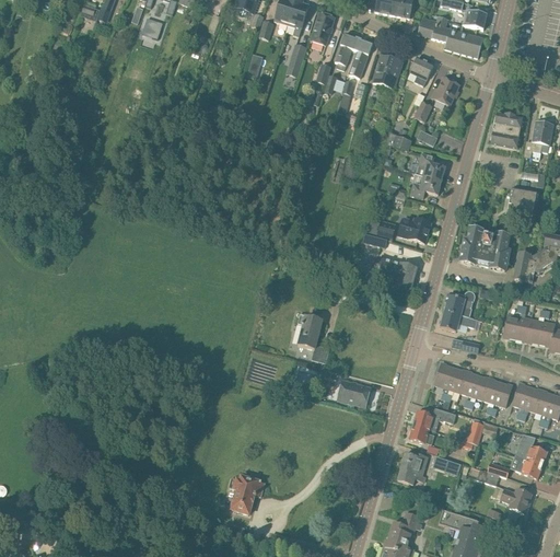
[(105,0),(102,9),(111,12),(115,0),(105,0)]
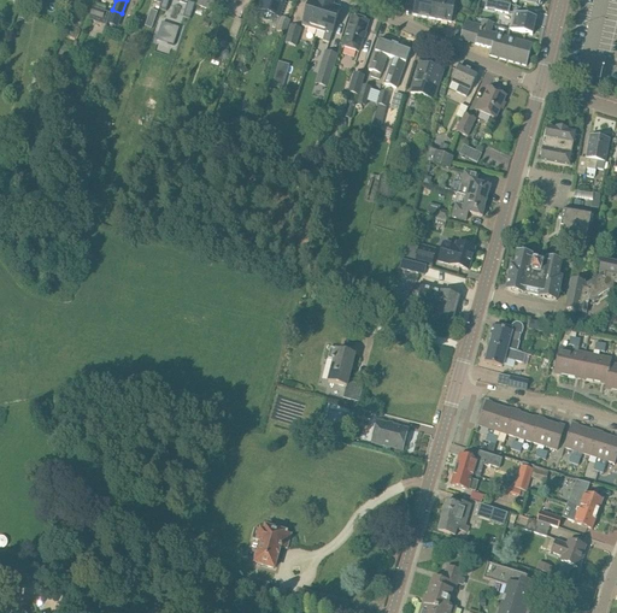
[(195,1),(192,0),(188,0),(183,13),(189,16),(195,1)]
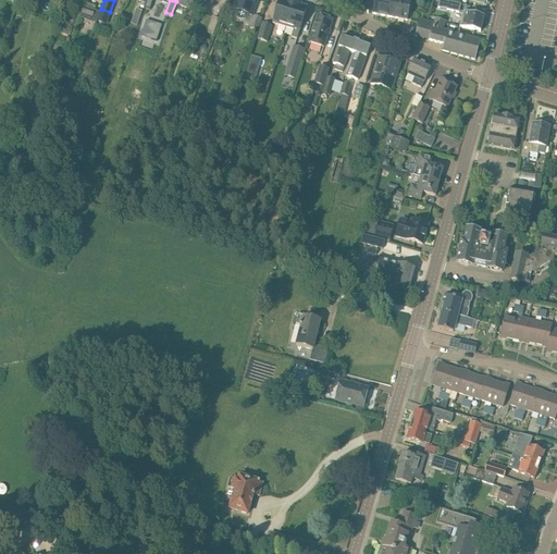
[(198,11),(203,0),(178,0),(177,2),(186,5),(198,11)]
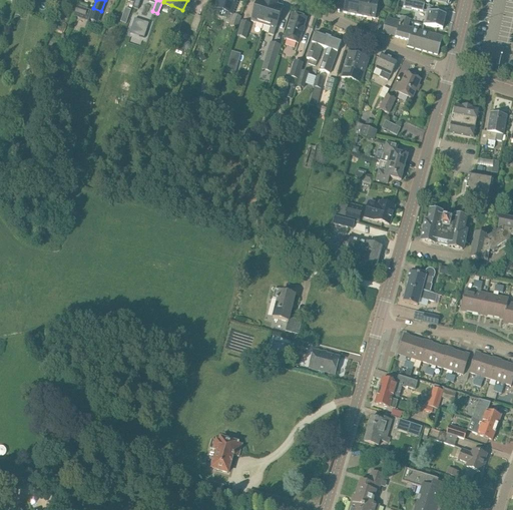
[(216,0),(214,5),(232,12),(236,0),(216,0)]
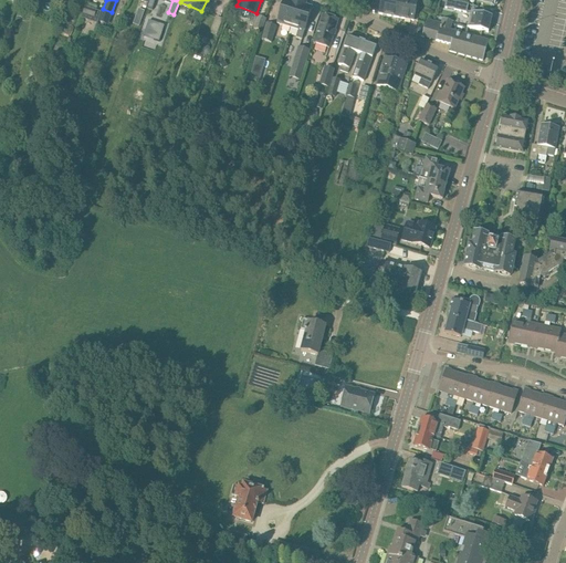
[(284,0),(278,21),(291,25),(300,0),(284,0)]
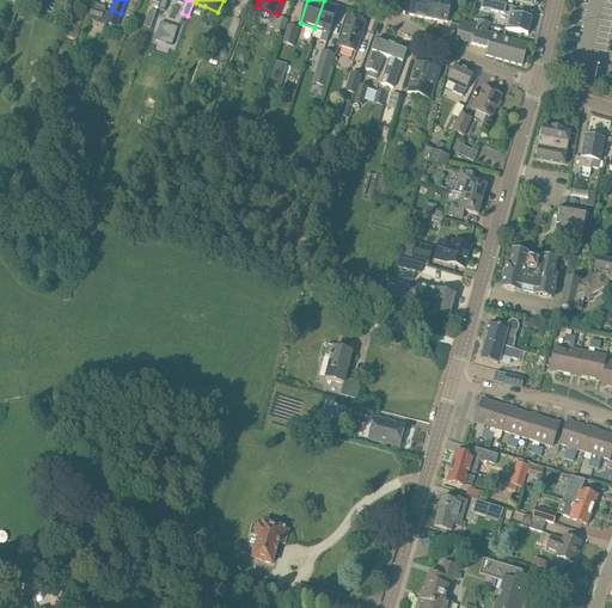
[(331,1),(328,0),(324,0),(314,28),(323,31),(320,38),(326,41),(337,6),(330,4),(331,1)]
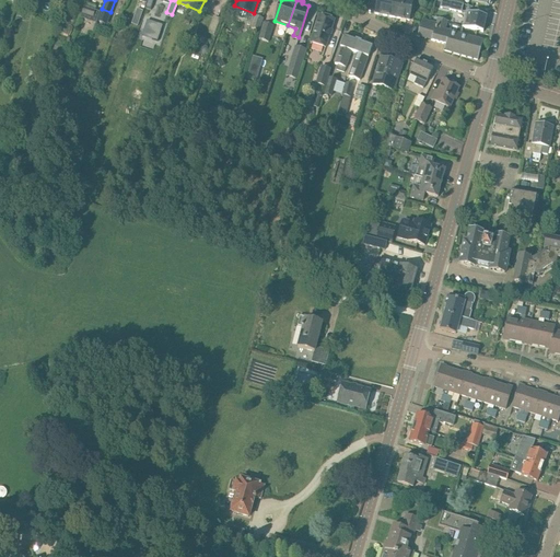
[(377,0),(375,11),(393,15),(395,0),(377,0)]
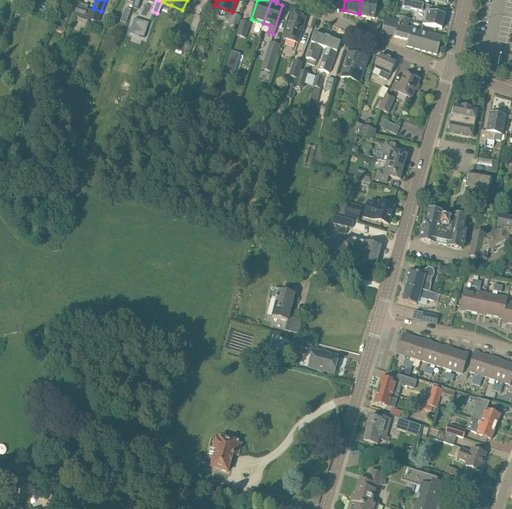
[(361,0),(359,14),(374,17),(378,0),(361,0)]
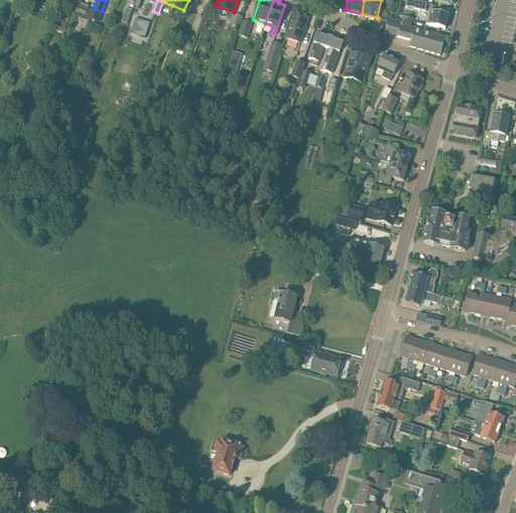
[(406,4),(425,9),(427,2),(419,0),(407,0),(406,4)]
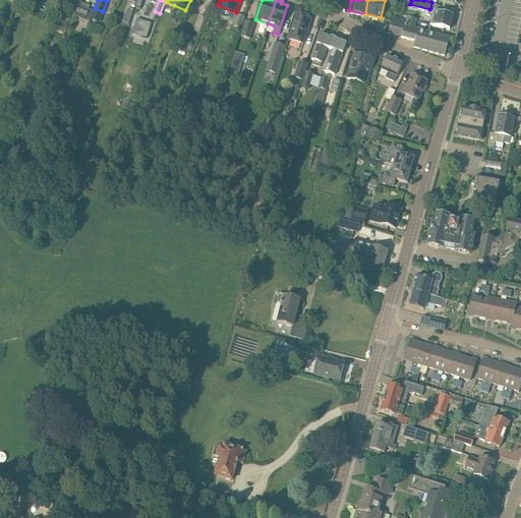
[(93,9),(78,4),(75,14),(90,19),(93,9)]
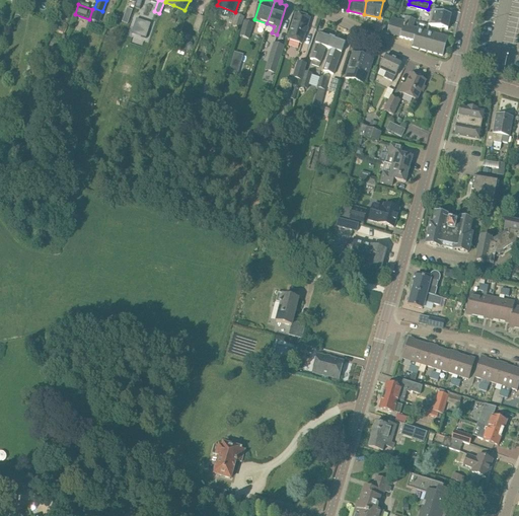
[(130,7),(125,20),(129,22),(133,10),(133,8),(130,7)]
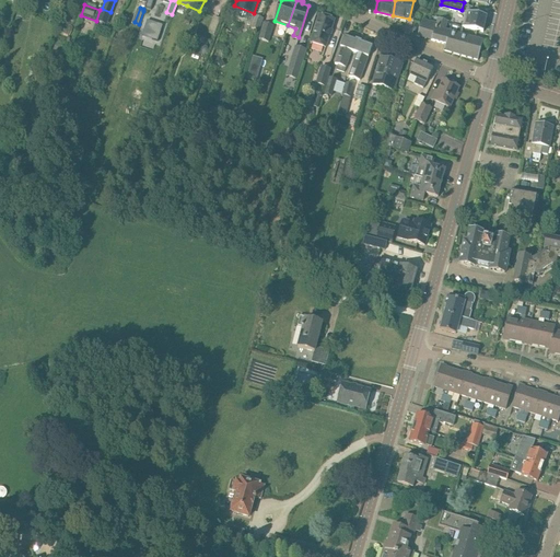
[(466,9),(463,24),(483,30),(487,14),(466,9)]
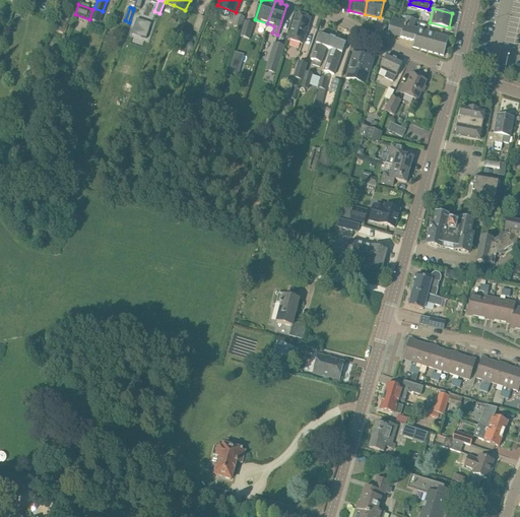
[(245,15),(237,12),(233,23),(241,26),(245,15)]
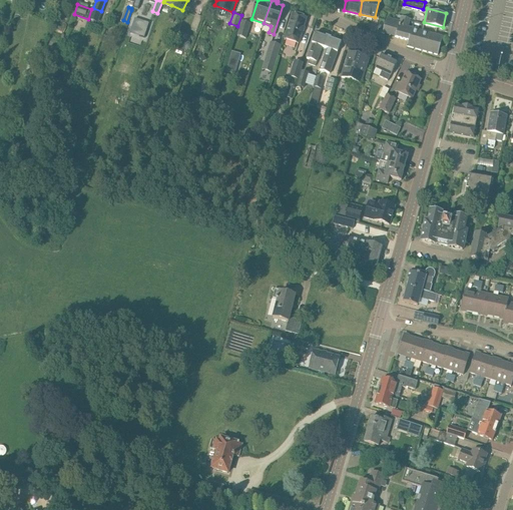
[(307,16),(293,12),(285,37),(299,41),(307,16)]
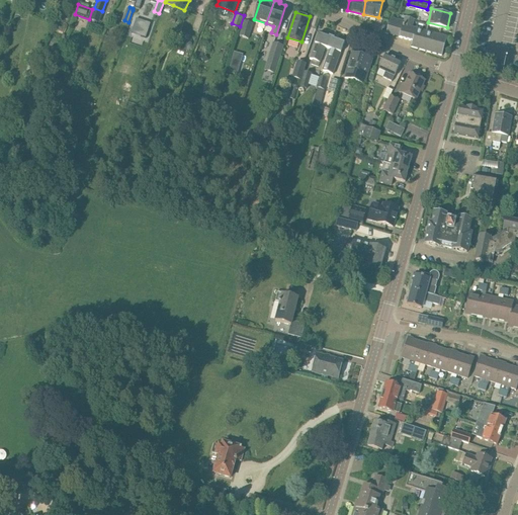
[(403,23),(412,25),(415,17),(406,15),(406,14),(402,13),(401,18),(405,19),(403,23)]
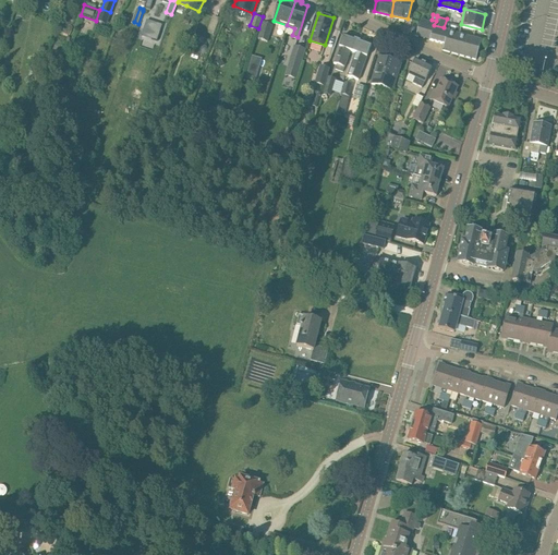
[(415,34),(416,34),(445,41),(444,48),(476,58),(482,38),(444,28),(444,27),(434,25),(436,21),(432,20),(422,16),(417,33),(415,33),(415,34)]
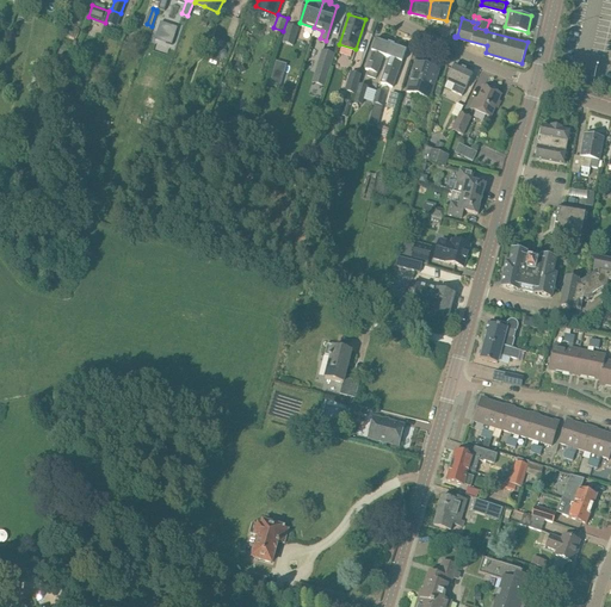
[(178,24),(160,19),(155,36),(172,42),(178,24)]
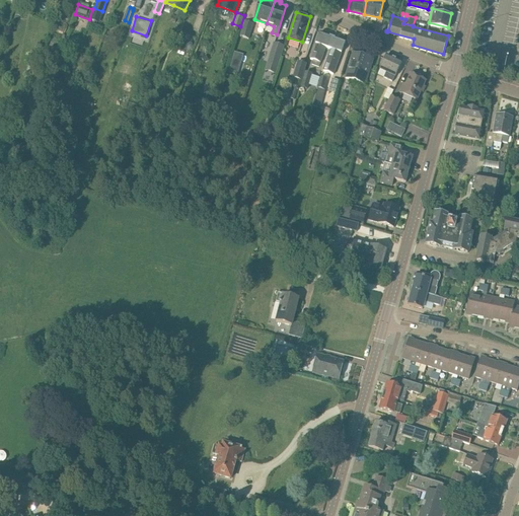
[(57,18),(53,27),(54,27),(55,26),(63,30),(64,31),(67,22),(57,18)]
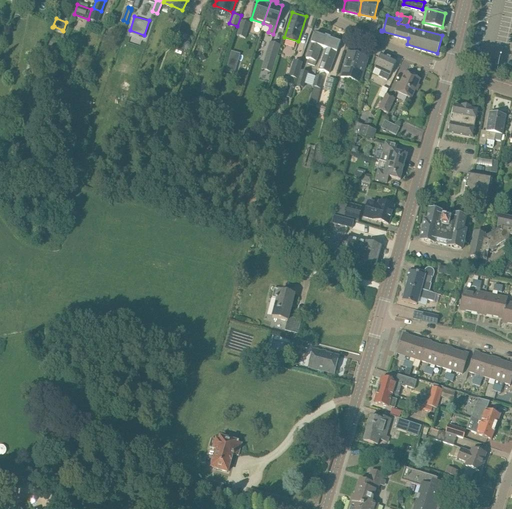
[(241,18),(236,33),(246,36),(251,21),(241,18)]
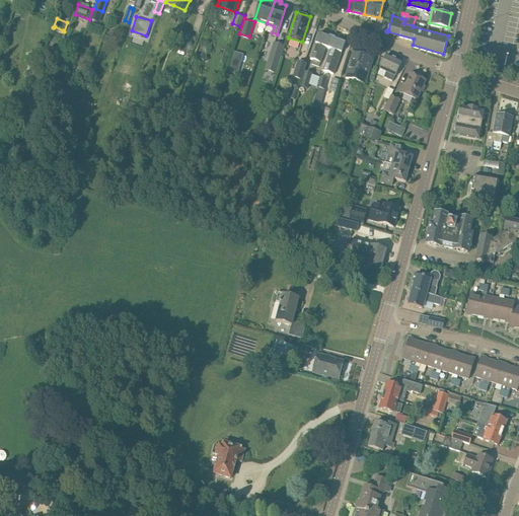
[(328,46),(332,34),(320,30),(310,57),(313,58),(311,62),(318,65),(320,61),(320,60),(325,46),(328,46)]
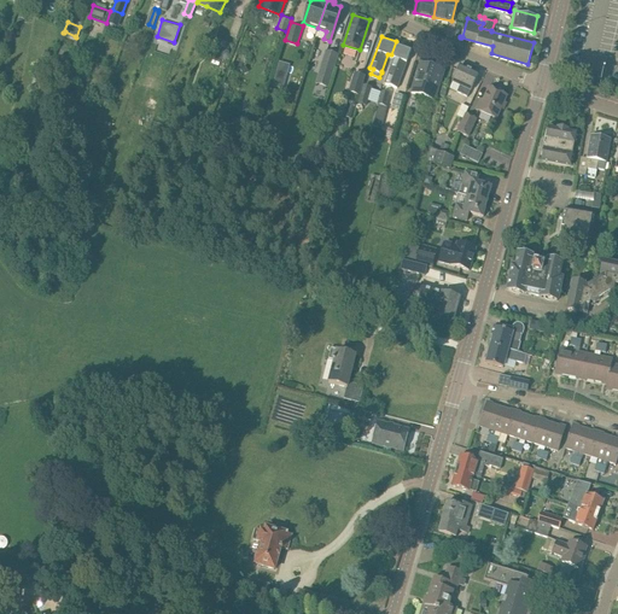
[(410,47),(396,41),(391,54),(394,56),(388,74),(388,75),(385,81),(396,86),(400,79),(410,47)]
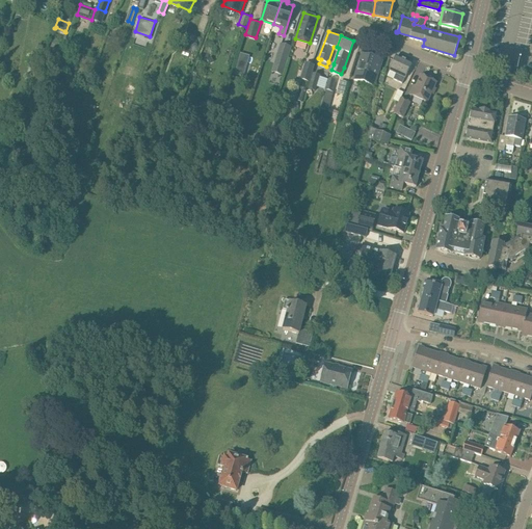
[(282,43),(274,64),(285,69),(292,46),(282,43)]
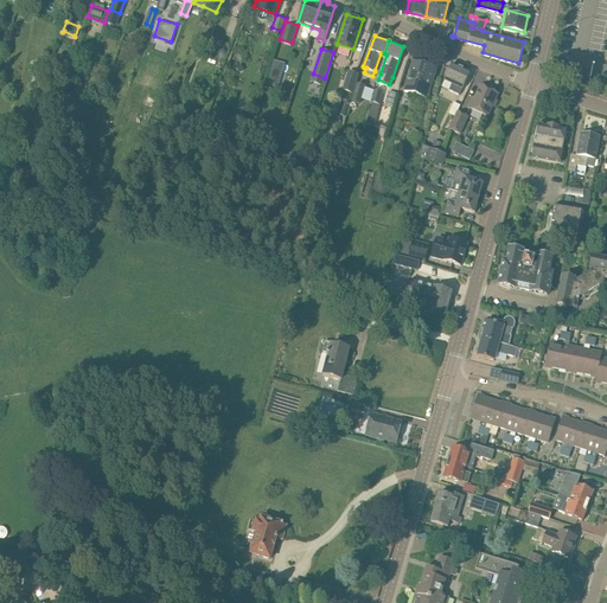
[(406,89),(414,91),(427,95),(438,63),(428,59),(426,65),(414,61),(406,89)]
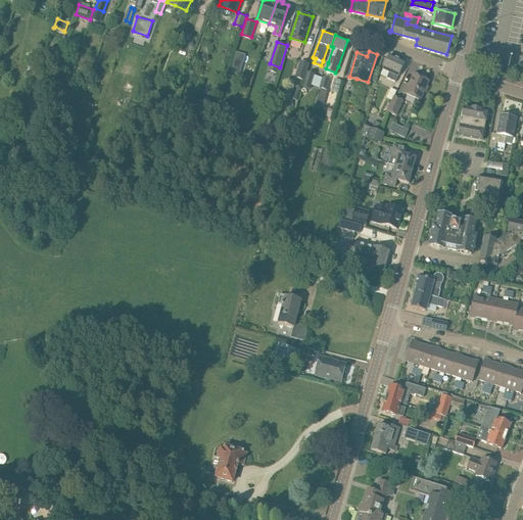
[(395,80),(398,74),(405,60),(390,53),(383,66),(389,69),(388,73),(386,76),(395,80)]
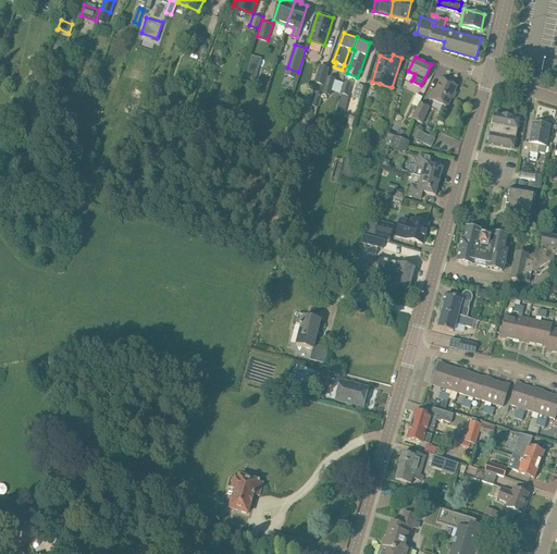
[(32,60),(28,68),(34,71),(38,62),(32,60)]
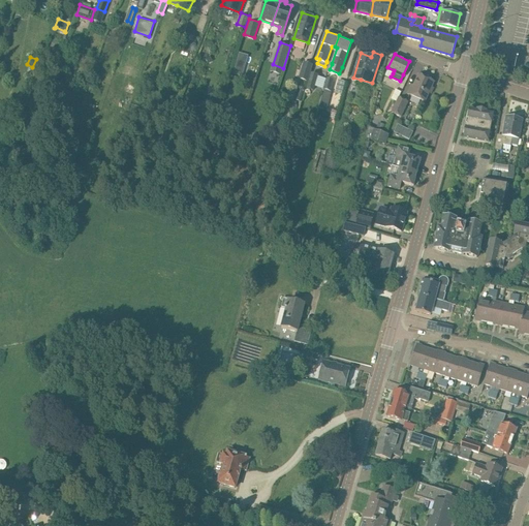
[(304,61),(300,76),(307,80),(312,63),(304,61)]
